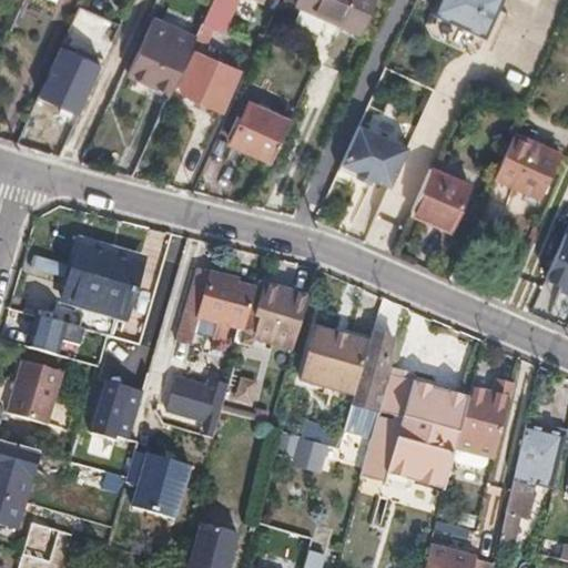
[(212,0),(202,23),(220,32),(234,0),(254,0),(269,7),(271,0),(212,0)]
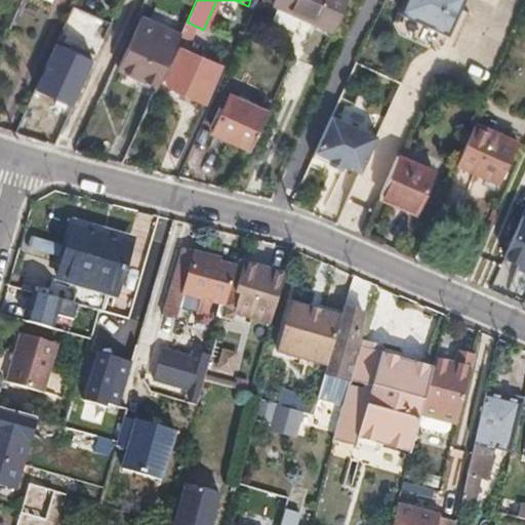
[(276,0),(275,4),(334,32),(349,0),(276,0)]
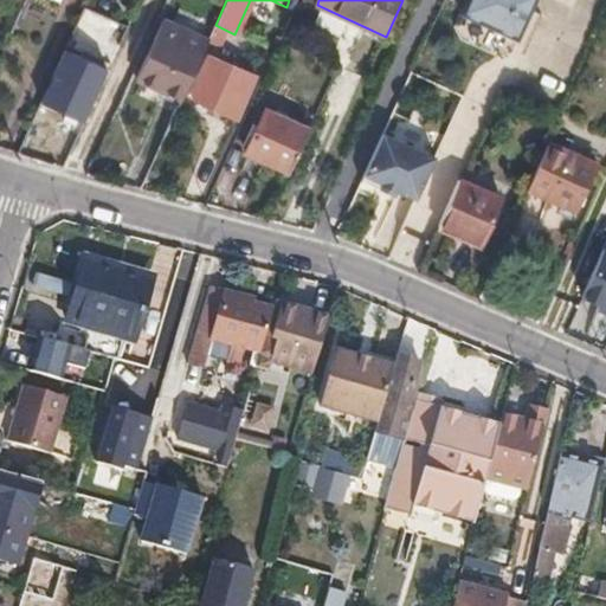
[(468,0),(462,14),(519,40),(536,0),(468,0)]
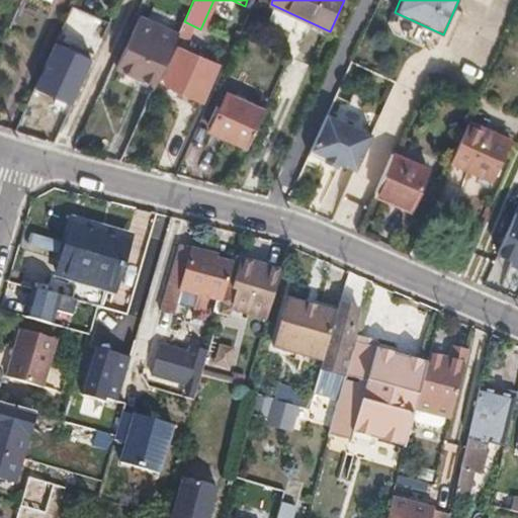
[(116,67),(156,85),(179,32),(141,14),(116,67)]
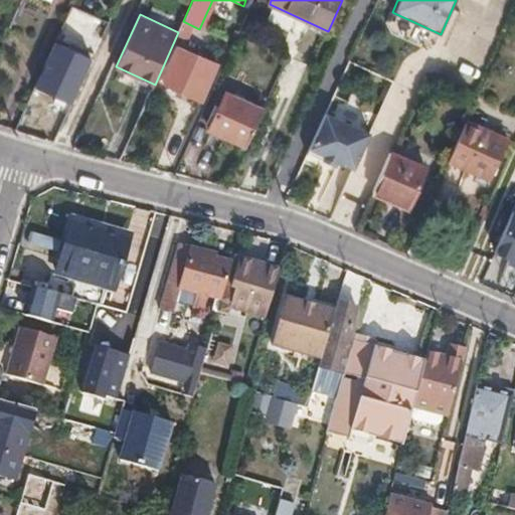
[(161,81),(202,100),(210,82),(217,66),(177,47),(161,81)]
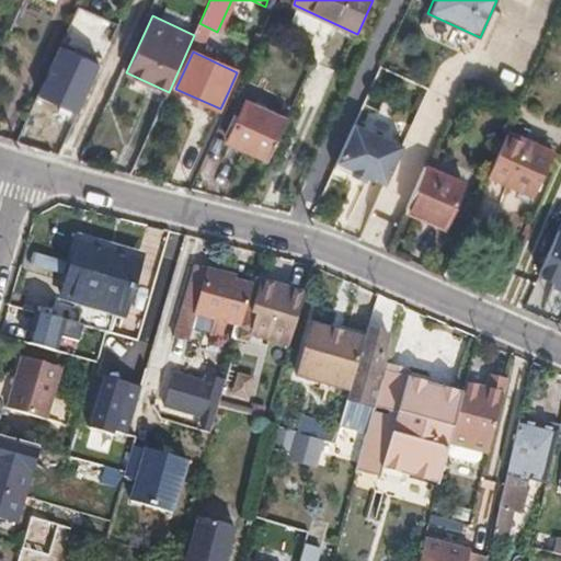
[(57,53),(37,94),(78,113),(79,113),(101,65),(76,54),(72,60),(57,53)]
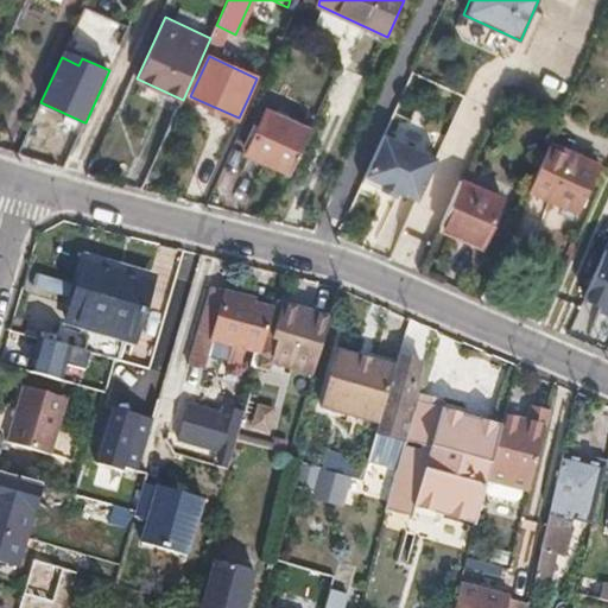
[(563,118),(546,111),(544,118),(559,125),(563,118)]
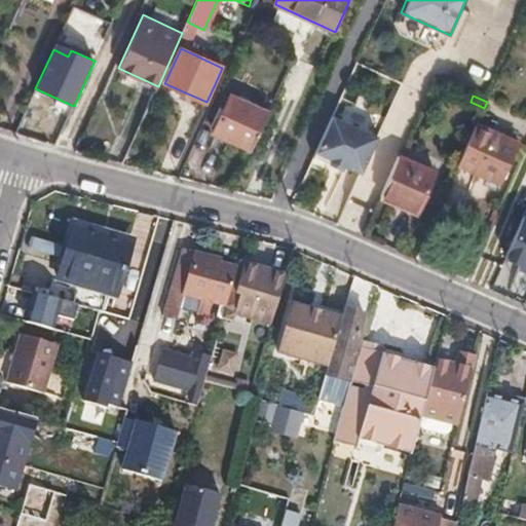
[(216,133),(254,150),(269,115),(232,98),(216,133)]
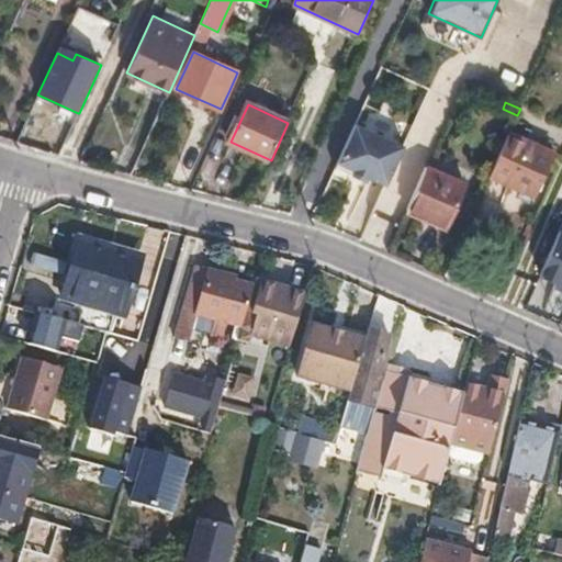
[(47,141),(62,146),(74,113),(59,109),(47,141)]
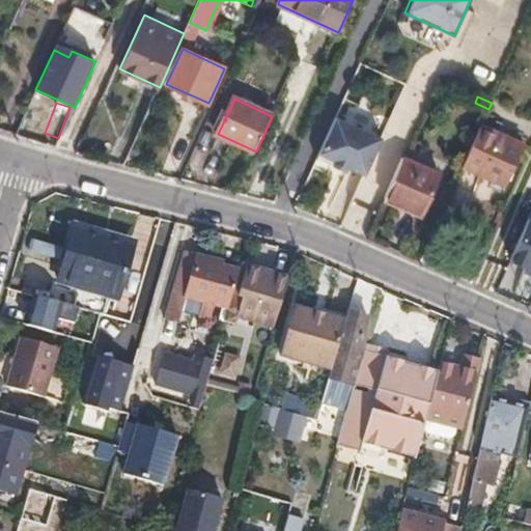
[(383,138),(336,117),(319,152),(335,160),(335,162),(350,168),(351,167),(366,174),(383,138)]
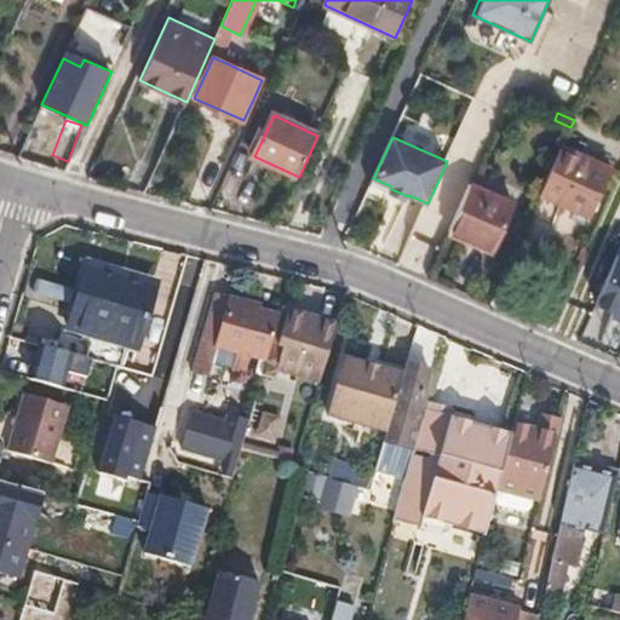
[(562,147),(541,194),(590,217),(610,170),(562,147)]
